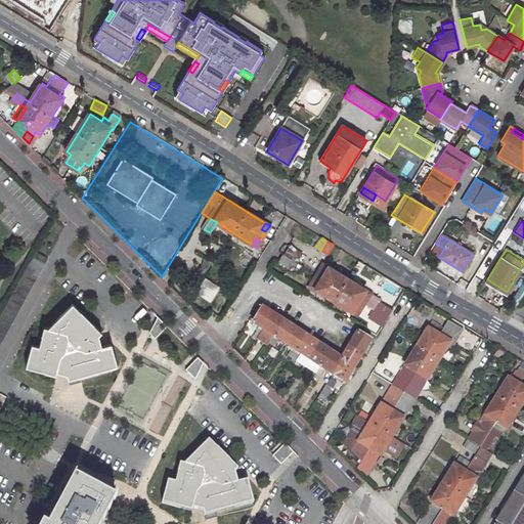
[(35,251),(0,312),(0,341),(47,257),(35,251)]
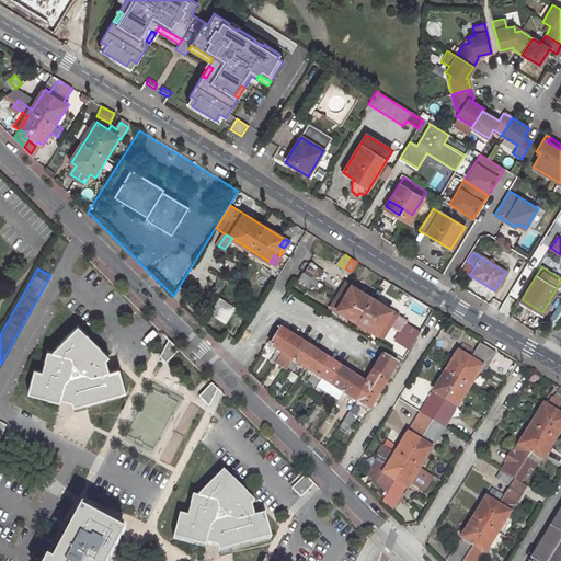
[(304,272),(298,279),(311,288),(316,279),(304,272)]
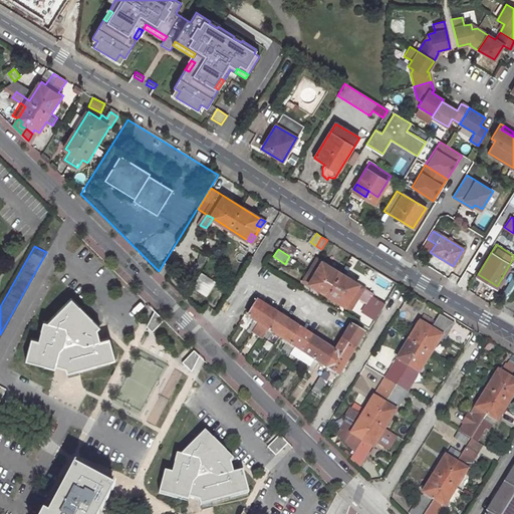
[(318,258),(309,272),(314,276),(310,282),(346,305),(350,299),(356,302),(365,288),(318,258)]
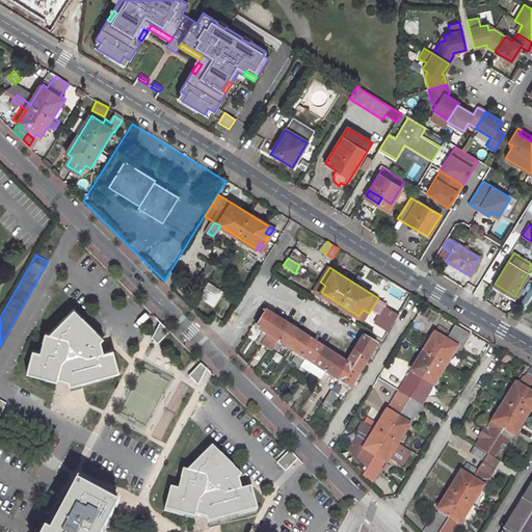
[(209,282),(200,296),(213,306),(222,291),(209,282)]
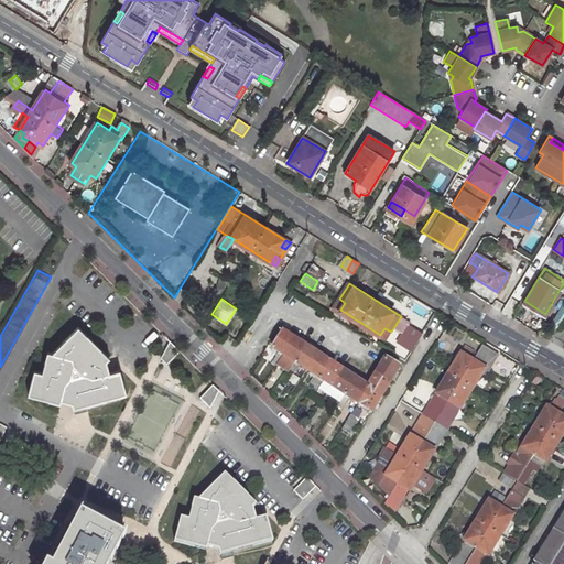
[(339,299),(335,306),(340,310),(345,303),(339,299)]
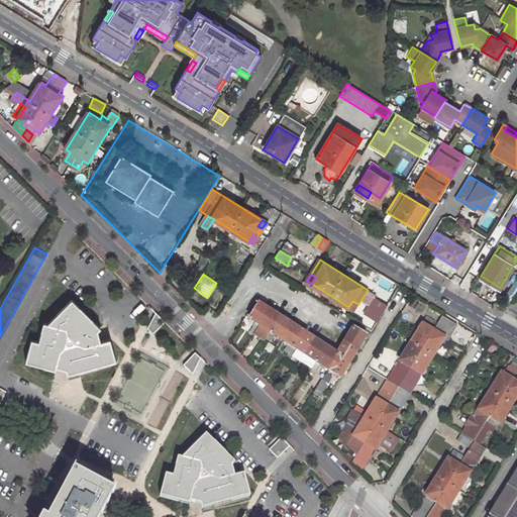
[(30,340),(26,364),(56,370),(57,367),(61,368),(66,368),(68,373),(114,360),(109,339),(99,340),(96,329),(98,327),(71,299),(45,323),(42,322),(37,341),(30,340)]
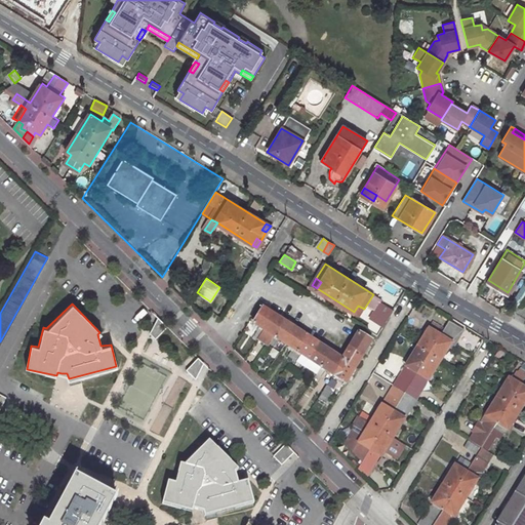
[(380,304),(372,317),(385,325),(394,312),(380,304)]
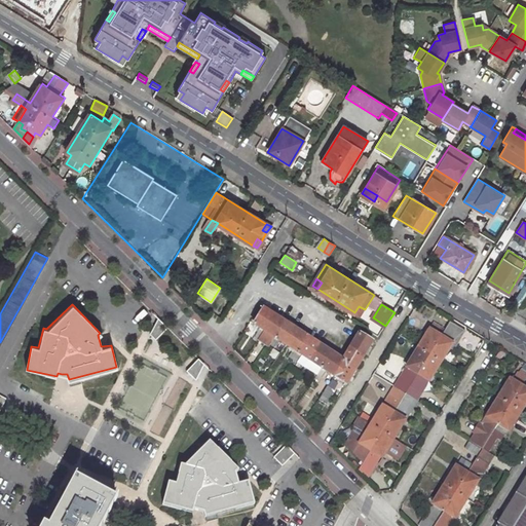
[(354,312),(361,316),(365,309),(359,306),(354,312)]
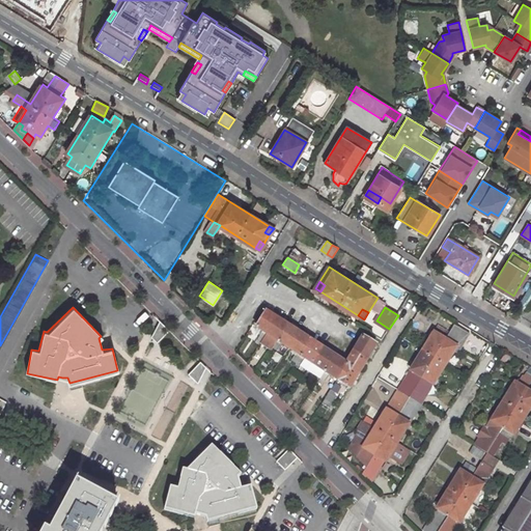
[(347,363),(267,311),(256,327),(262,330),(258,337),(278,350),(282,343),(296,353),(291,359),(301,365),(327,381),(331,374),(350,387),(378,344),(365,336),(347,363)]
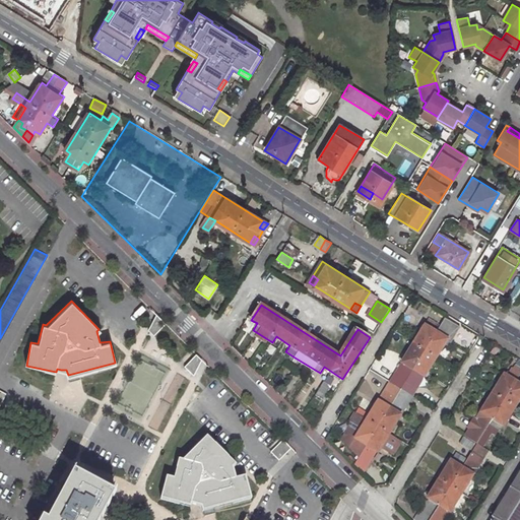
[(153,335),(165,324),(156,315),(148,329),(153,335)]
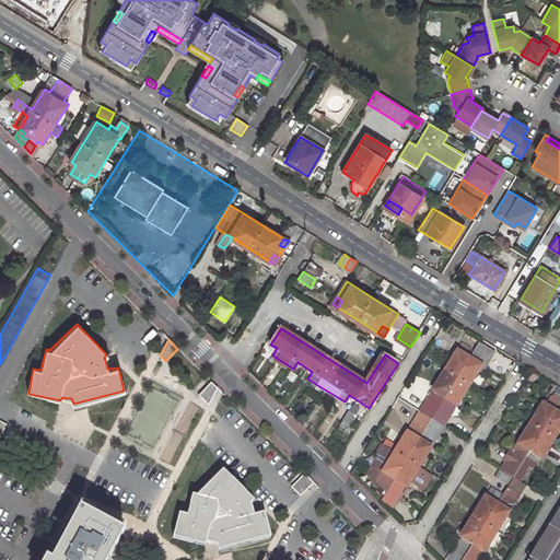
[(462,342),(431,389),(438,394),(434,398),(446,406),(450,401),(455,405),(480,364),(475,361),(478,357),(471,352),(474,350),(462,342)]
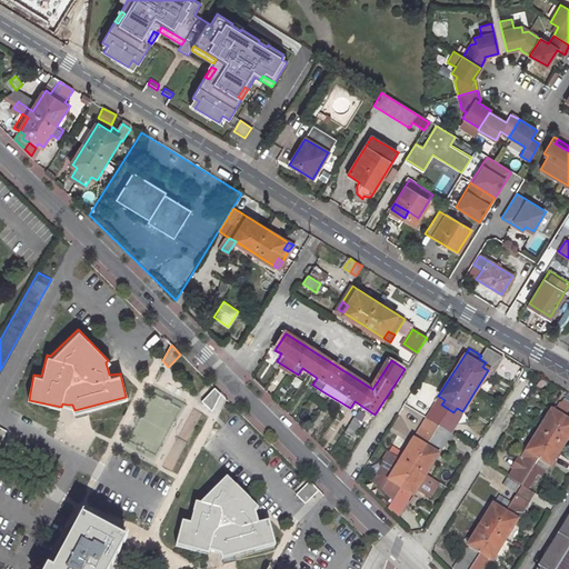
[(213,388),(202,400),(211,410),(219,393),(213,388)]
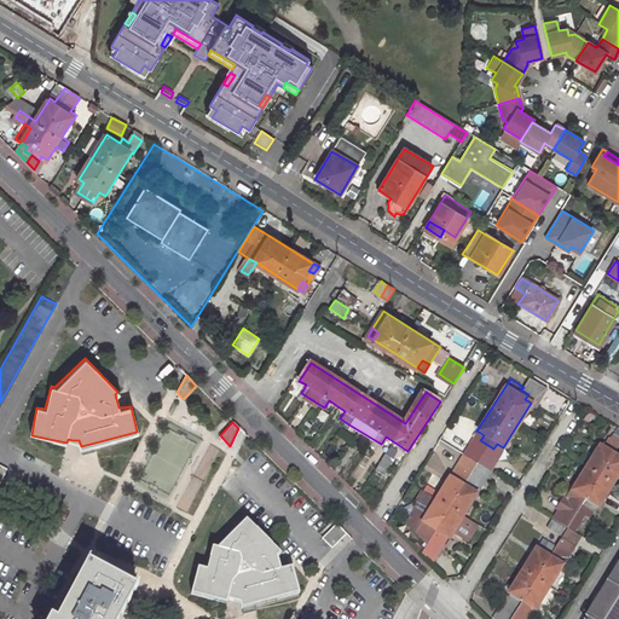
[(462,514),(490,470),(499,453),(473,438),(435,498),(421,490),(414,499),(428,509),(424,515),(417,512),(415,516),(411,514),(405,522),(426,543),(420,553),(433,561),(451,531),(466,539),(476,524),(462,514)]
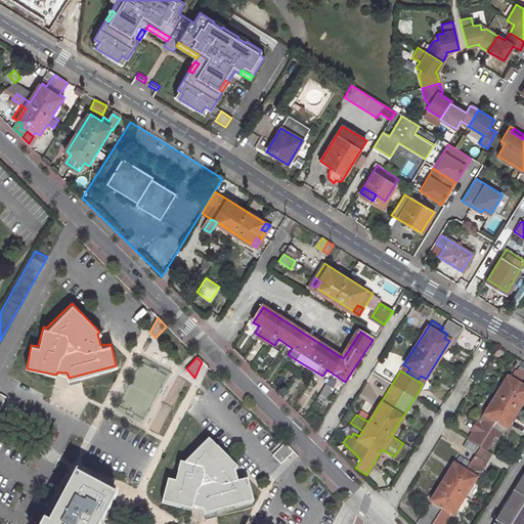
[(514,381),(508,378),(469,440),(479,446),(482,443),(492,426),(499,431),(504,433),(523,399),(523,382),(516,378),(514,381)]
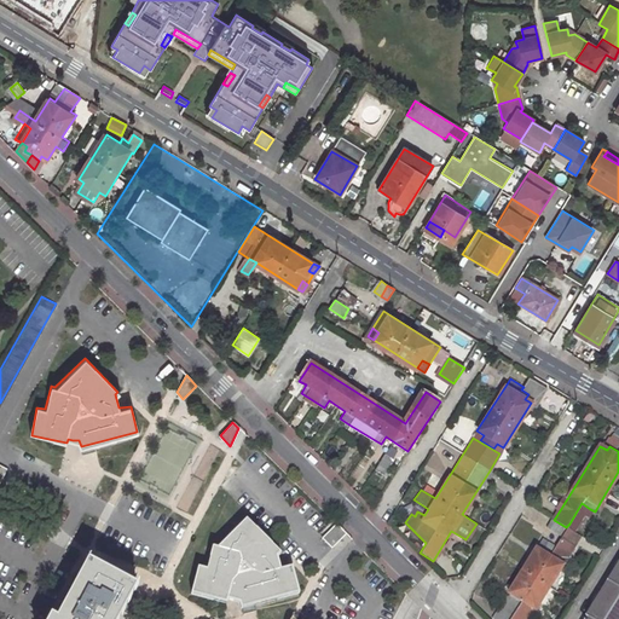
[(387,455),(376,470),(386,475),(397,460),(387,455)]
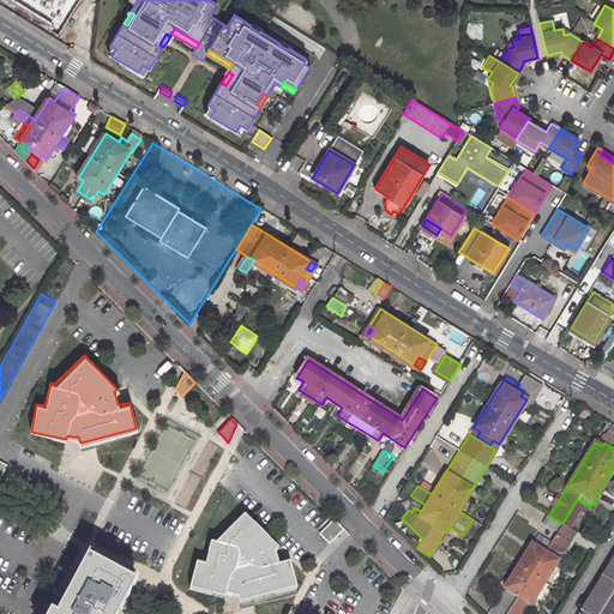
[(578,509),(582,511),(585,505),(577,499),(565,519),(570,523),(578,509)]
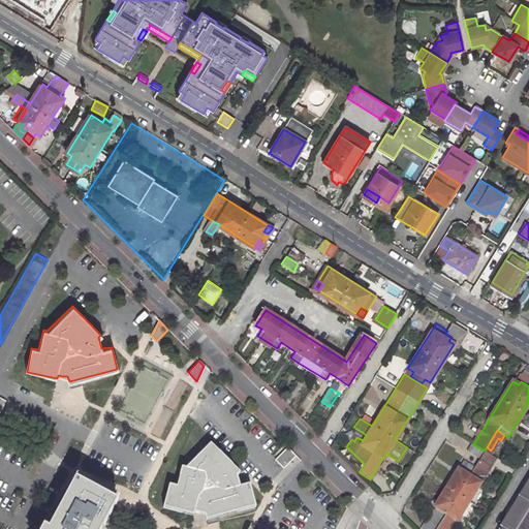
[(168,487),(163,509),(193,518),(195,511),(199,512),(205,514),(206,519),(254,505),(249,485),(239,488),(235,474),(238,471),(209,444),(184,469),(180,467),(175,488),(168,487)]
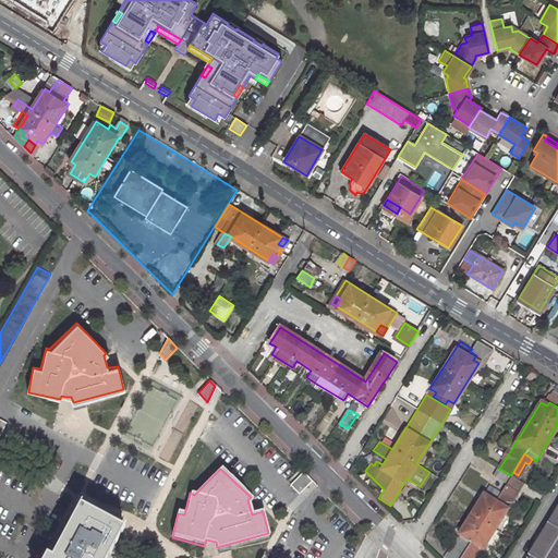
[(497,470),(493,475),(505,483),(509,476),(497,470)]
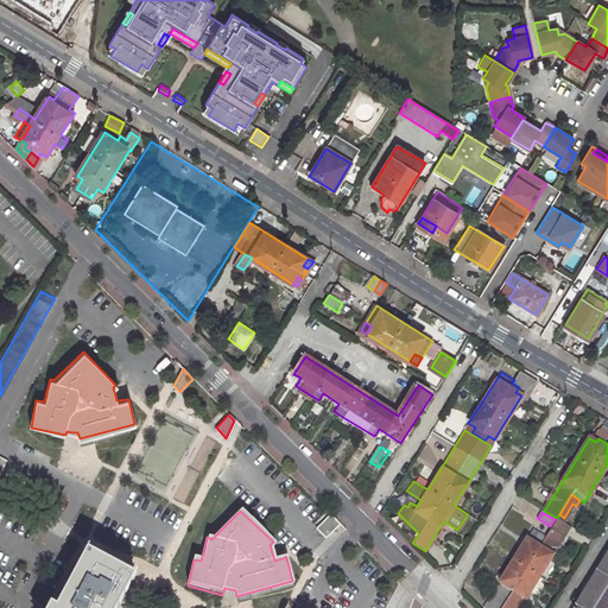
[(469,515),(466,521),(476,529),(480,521),(469,515)]
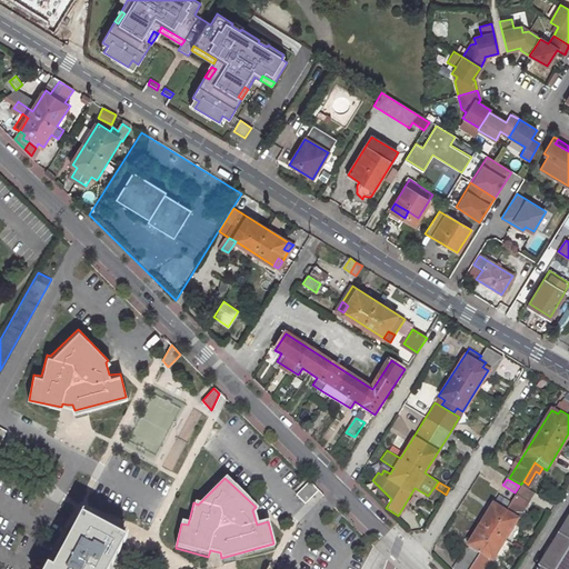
[(309,483),(298,495),(306,502),(317,490),(309,483)]
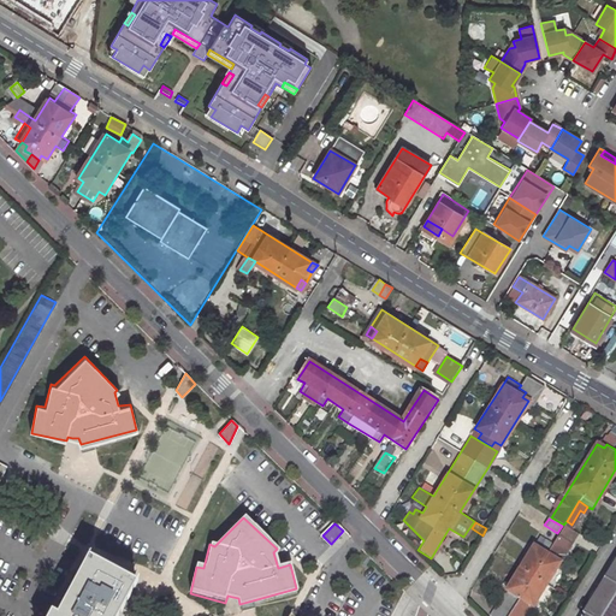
[(539,535),(487,615),(505,615),(514,603),(521,608),(525,603),(531,605),(558,562),(576,533),(563,525),(552,544),(539,535)]
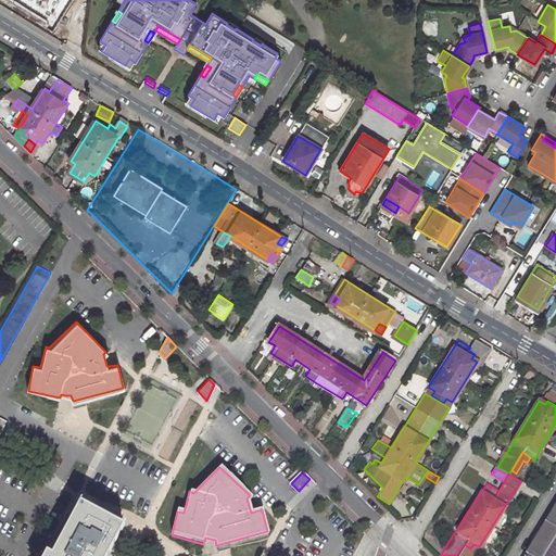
[(108,555),(124,527),(81,503),(52,555),(51,555),(45,552),(42,555),(108,555)]
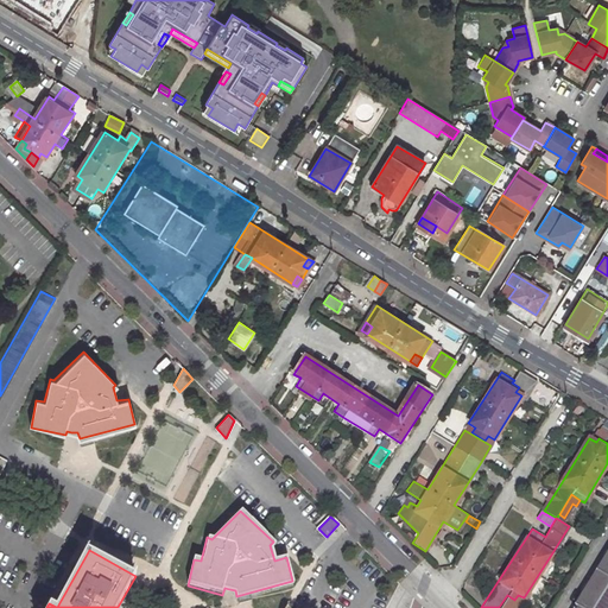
[(607,607),(607,553),(577,603),(580,605),(577,607),(607,607)]
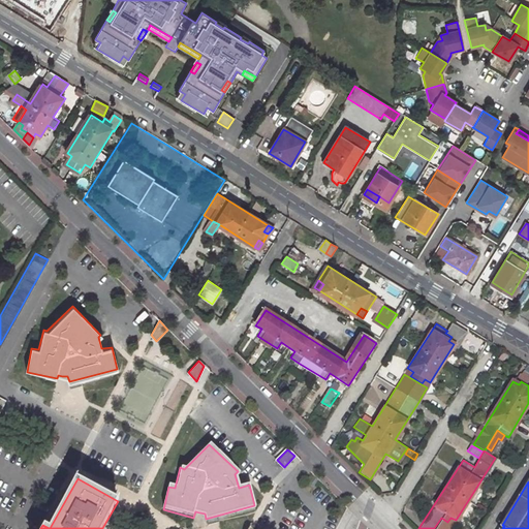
[(434,528),(449,528),(456,520),(450,518),(447,522),(441,518),(434,528)]
